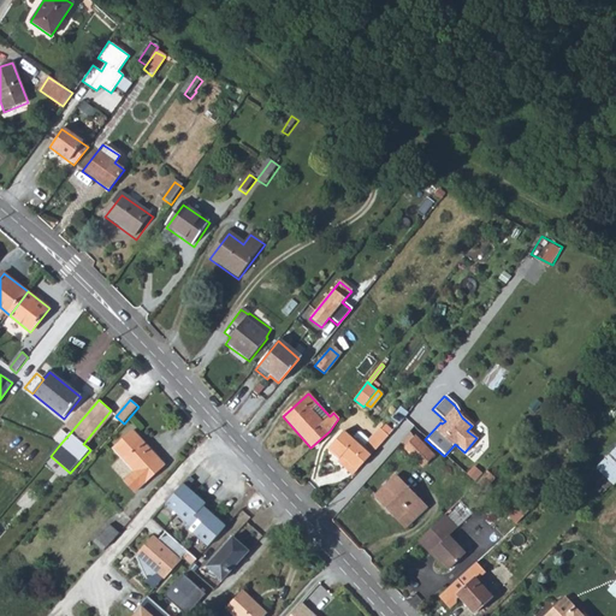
[(87,446),(114,414),(111,410),(83,444),(87,446)]
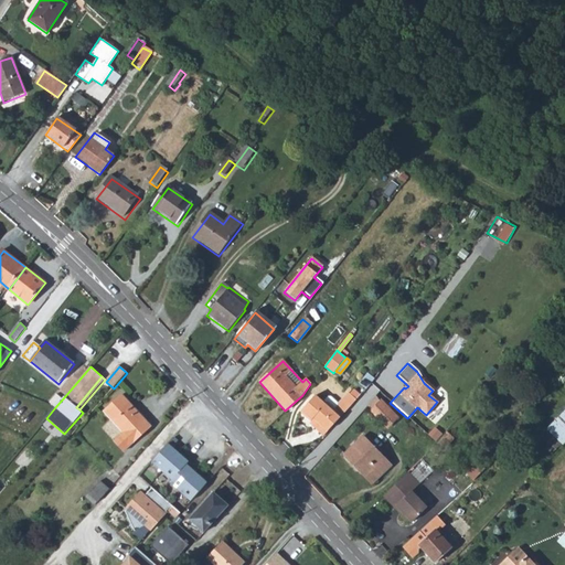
[(354,388),(351,394),(358,398),(361,394),(354,388)]
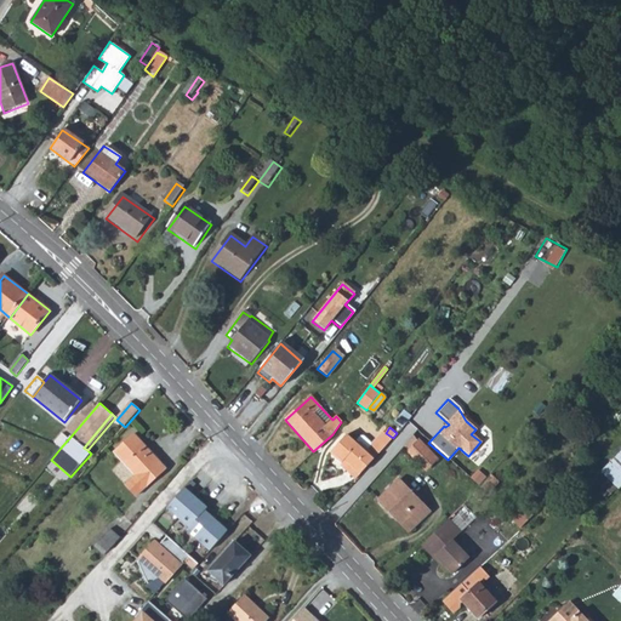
[(53,442),(61,448),(70,437),(63,431),(53,442)]
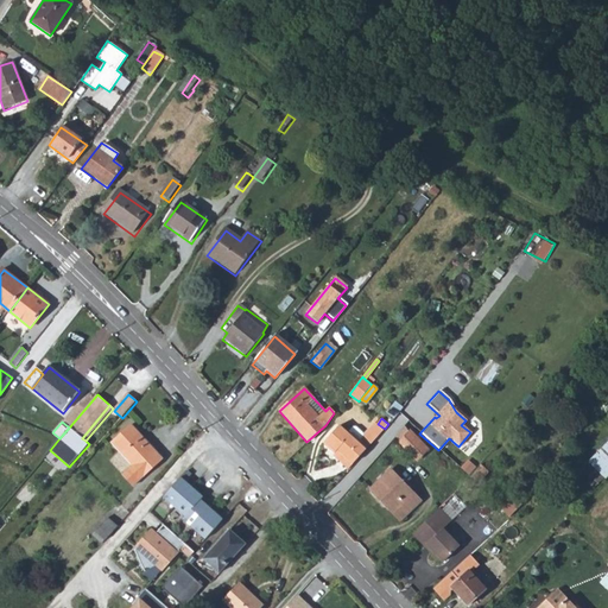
[(367,448),(367,450),(377,439),(385,429),(378,424),(375,422),(360,441),(349,432),(348,434),(339,425),(324,443),(335,453),(339,449),(344,454),(343,456),(353,464),(367,448)]
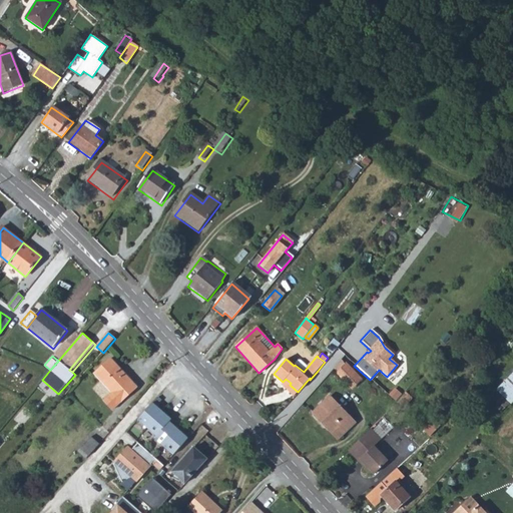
[(137,388),(111,359),(95,374),(112,394),(104,401),(112,411),(137,388)]
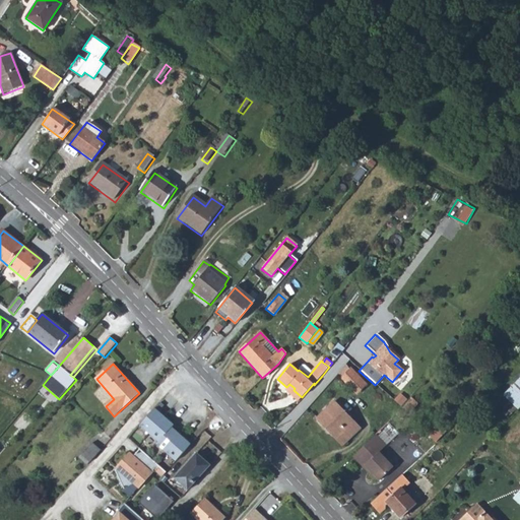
[(356,393),(365,386),(344,365),(337,373),(356,393)]
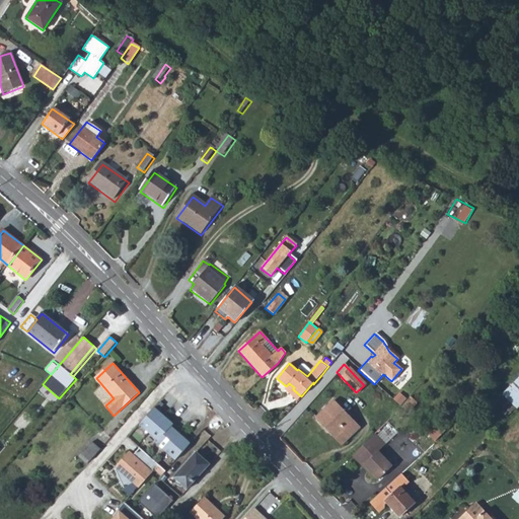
[(441,384),(433,377),(424,388),(433,396),(438,390),(437,388),(441,384)]
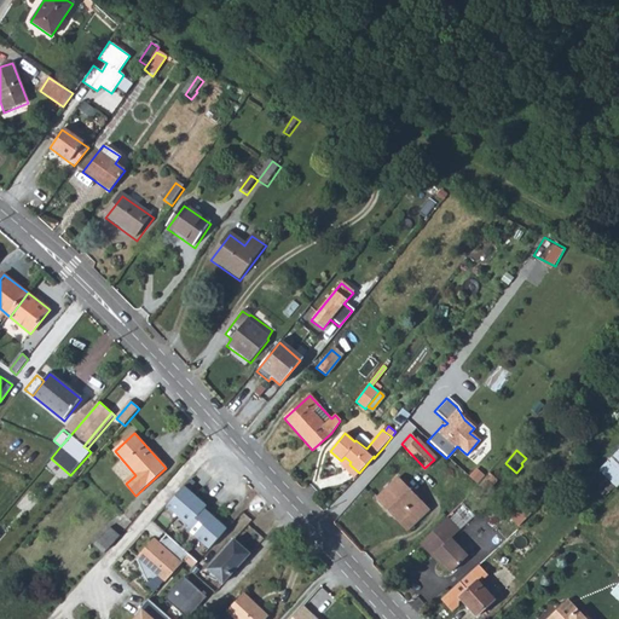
[(618,450),(601,470),(615,485),(618,481),(618,450)]
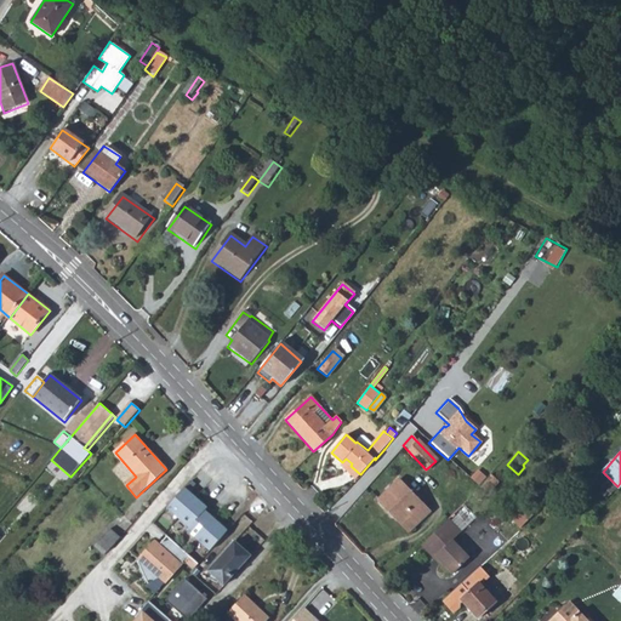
[(617,486),(603,472),(591,483),(607,499),(617,486)]
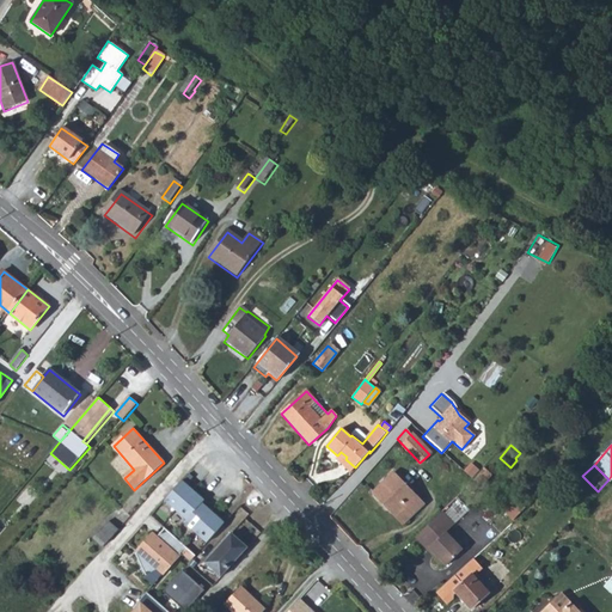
[(423,503),(393,472),(373,493),(403,522),(423,503)]
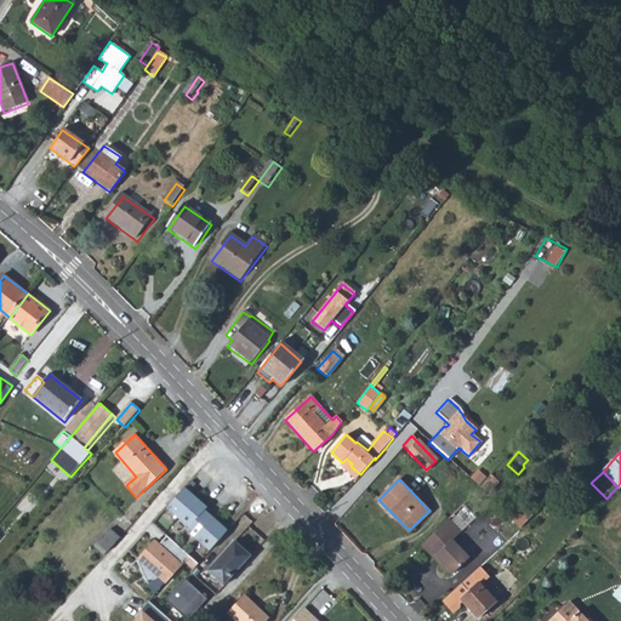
[(197,497),(186,486),(167,507),(178,517),(197,497)]
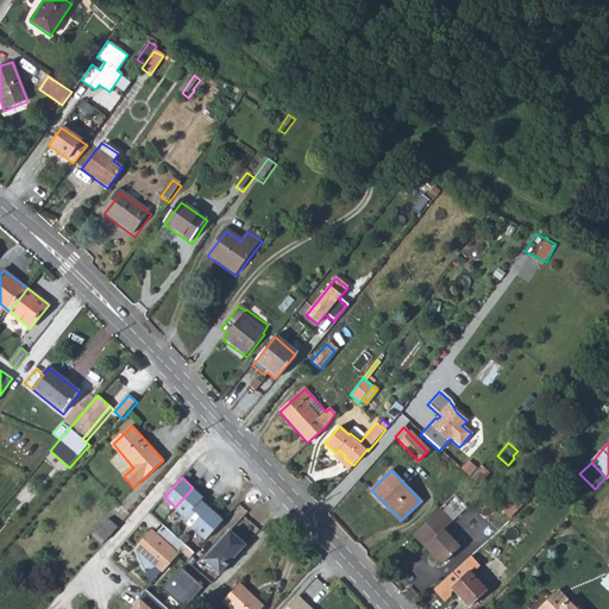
[(205,497),(193,488),(175,507),(187,516),(202,500),(205,497)]
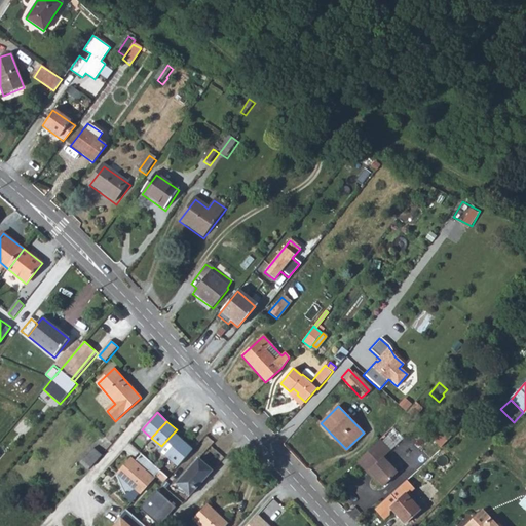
[(446,429),(436,439),(442,445),(452,435),(446,429)]
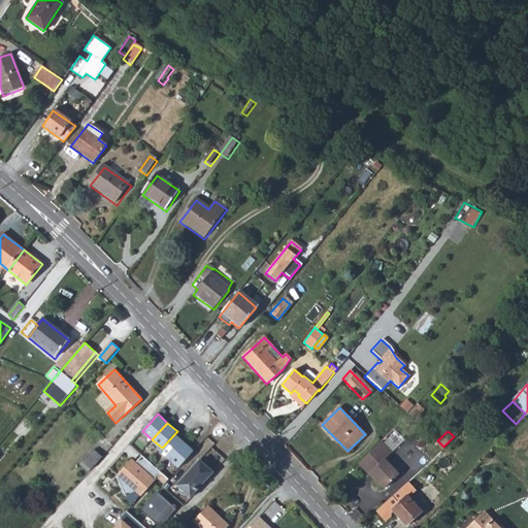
[(185,441),(175,433),(162,448),(160,451),(169,459),(185,441)]
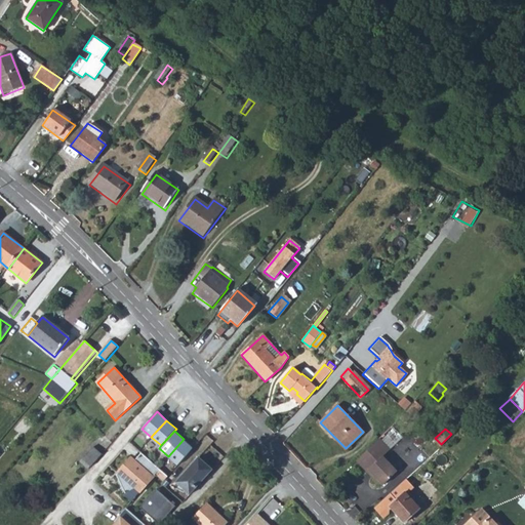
[(390,449),(379,438),(357,460),(367,471),(369,469),(374,475),(373,476),(382,485),(398,470),(384,455),(390,449)]
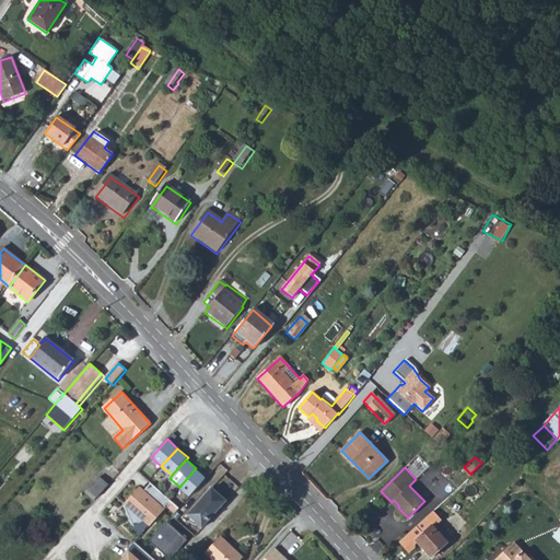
[(206,477),(196,468),(179,487),(189,496),(206,477)]
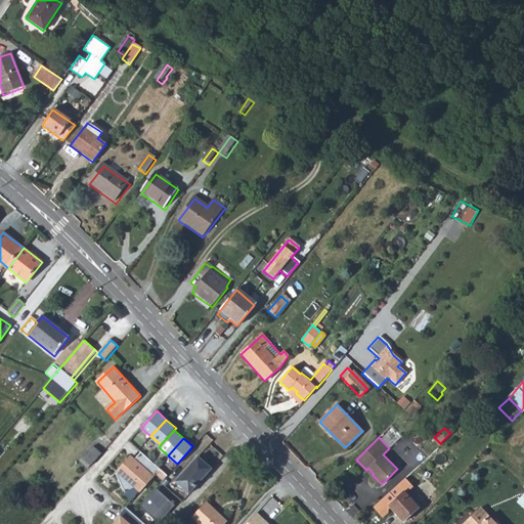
[(81,459),(89,466),(100,453),(92,446),(81,459)]
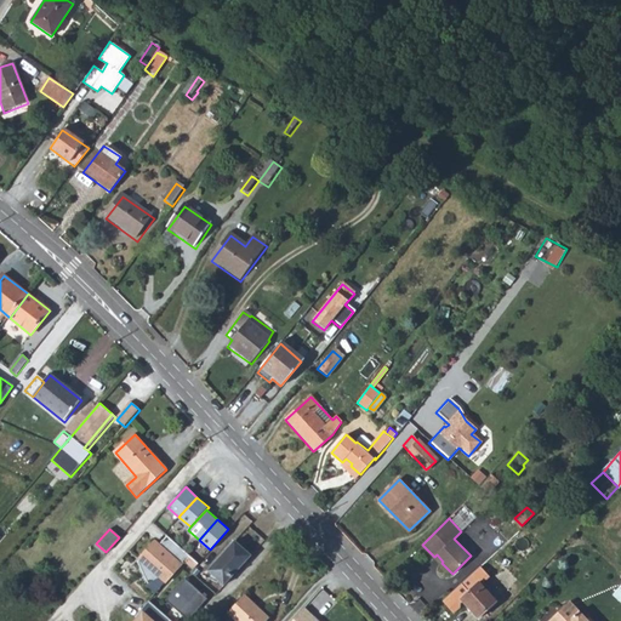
[(155,541),(141,558),(144,562),(141,565),(149,584),(161,577),(166,581),(189,554),(167,535),(167,536),(160,545),(155,541)]
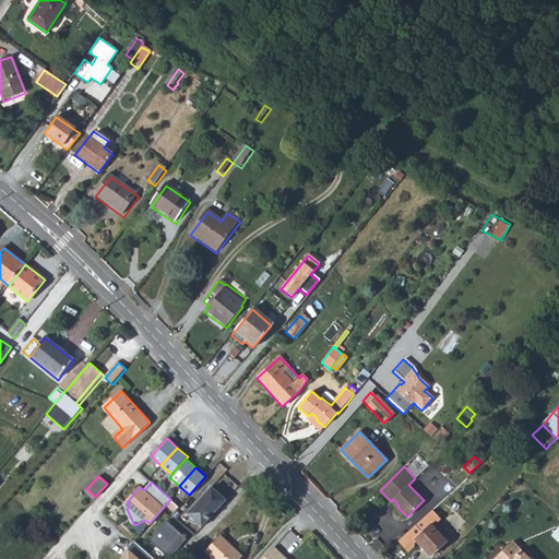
[(226,500),(212,488),(187,515),(201,528),(226,500)]
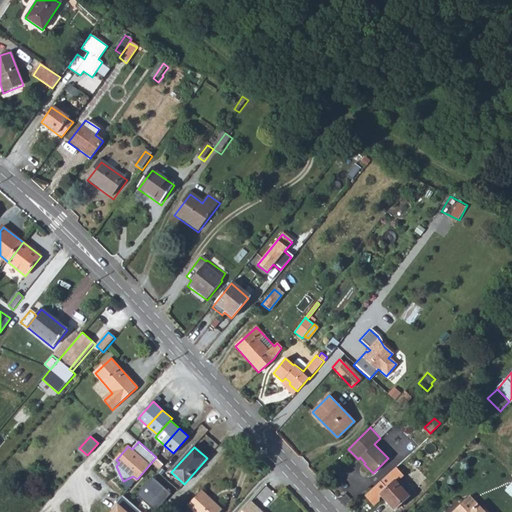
[(373,504),(384,496),(381,493),(396,479),(398,482),(404,476),(396,467),(365,495),(373,504)]
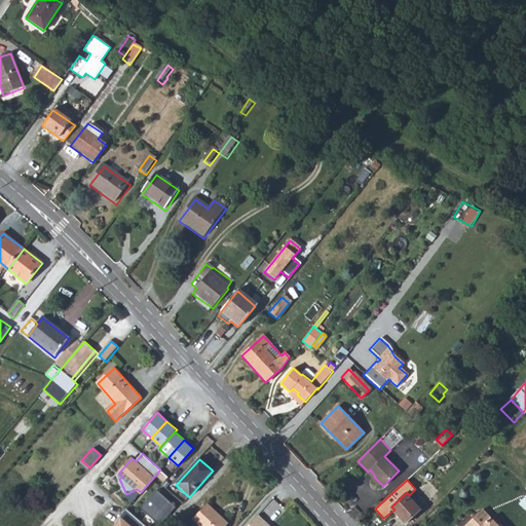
[(157,490),(142,508),(159,525),(177,509),(157,490)]
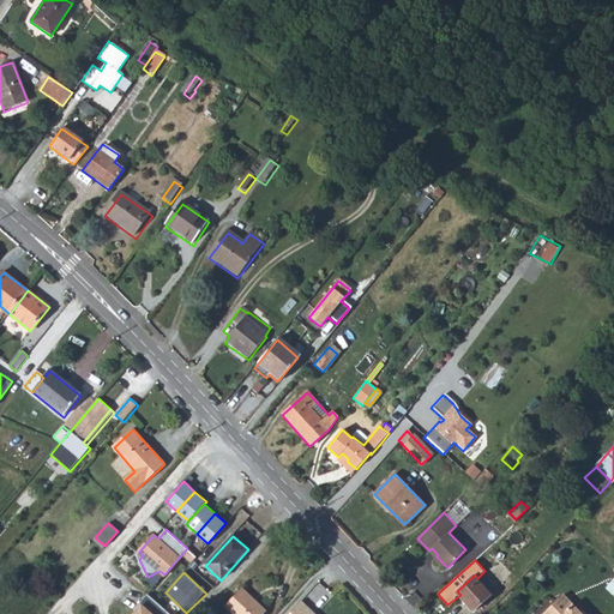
[(477,578),(475,575),(457,591),(461,595),(475,611),(492,594),(477,578)]
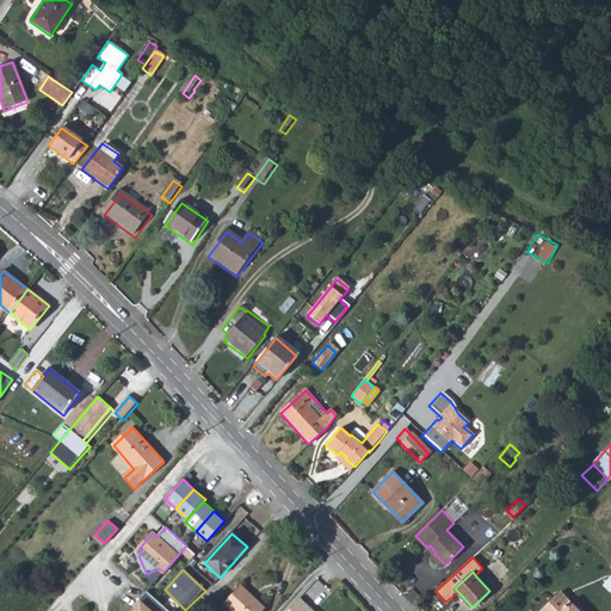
[(261,610),(266,606),(241,585),(226,603),(235,610),(261,610)]
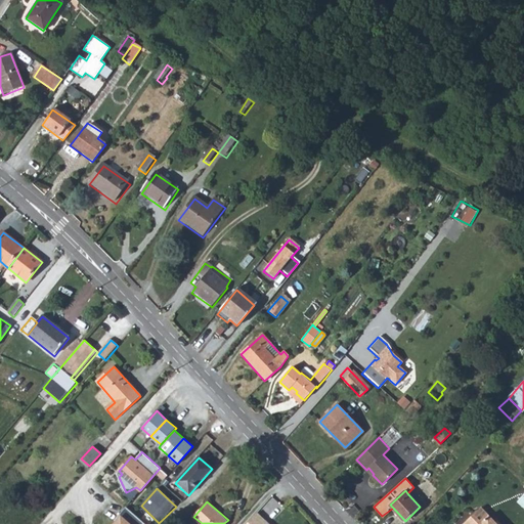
[(145,523),(127,506),(120,513),(122,515),(114,523),(145,523)]
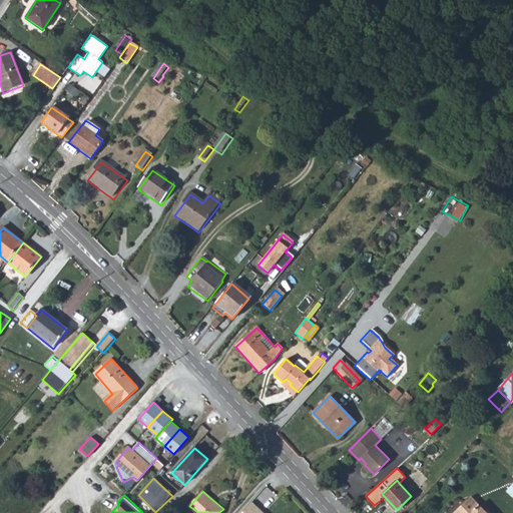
[(465,503),(473,511),(477,507),(470,498),(465,503)]
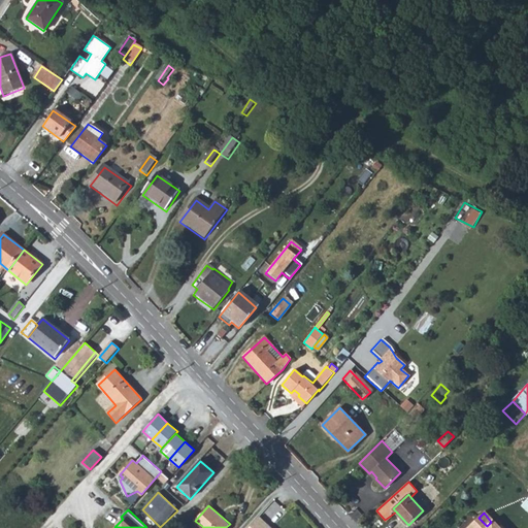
[(260,517),(250,527),(272,527),(268,524),(268,525),(260,517)]
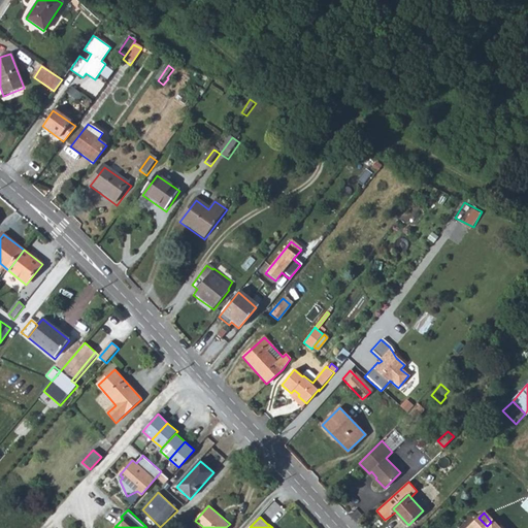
[(497,527),(491,522),(487,526),(479,518),(467,527),(497,527)]
